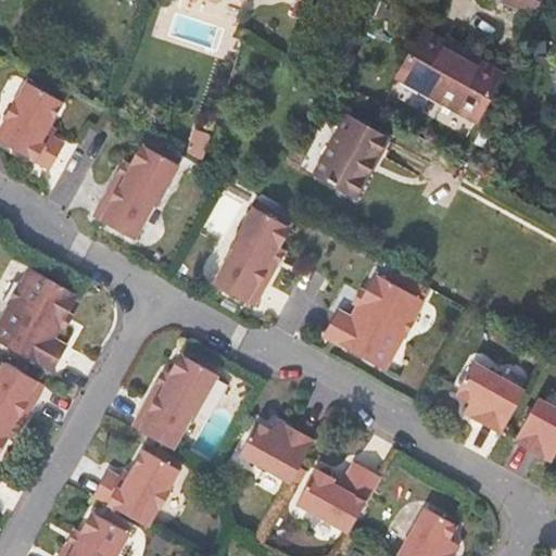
[(502,0),(501,4),(534,20),(541,0),(502,0)]
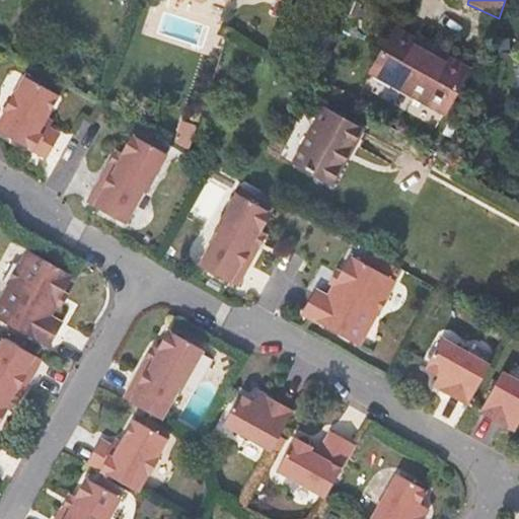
[(396,27),(384,49),(456,88),(468,67),(446,55),(444,60),(416,44),(418,40),(396,27)]
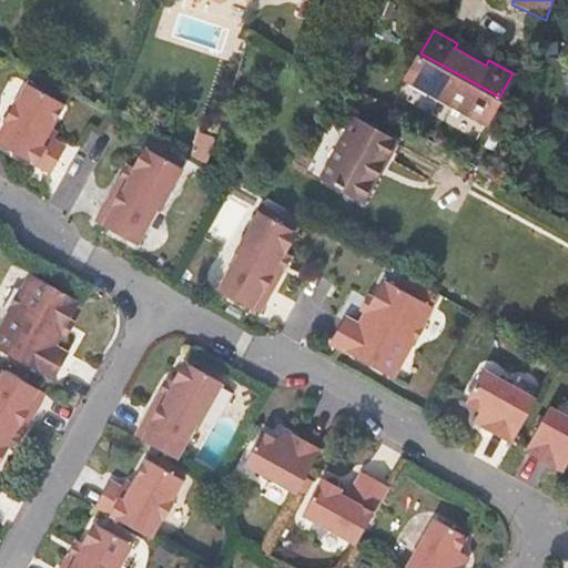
[(499,97),(421,53),(407,75),(487,120),(499,97)]
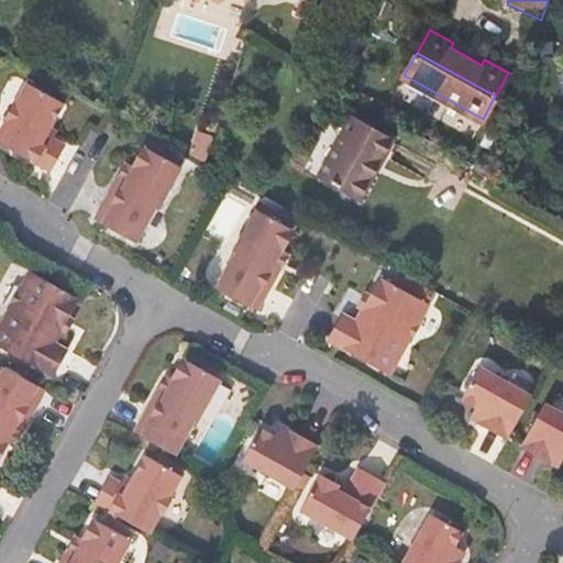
[(46,135),(51,129),(66,103),(31,83),(19,105),(17,103),(7,120),(9,121),(0,136),(0,140),(53,169),(66,146),(54,140),(46,135)]
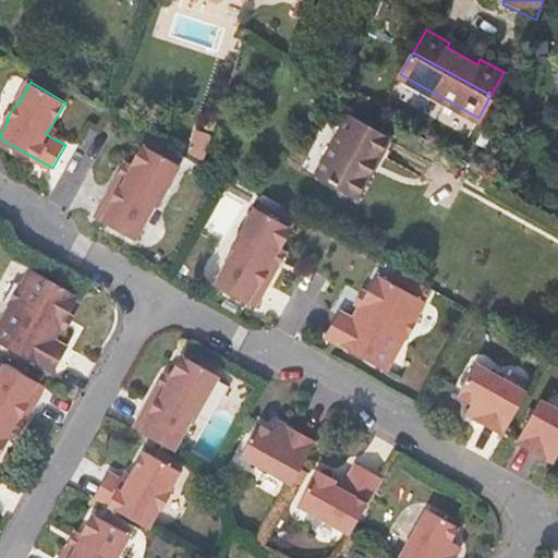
[(378,150),(381,153),(391,137),(350,114),(316,174),(353,194),(378,150)]
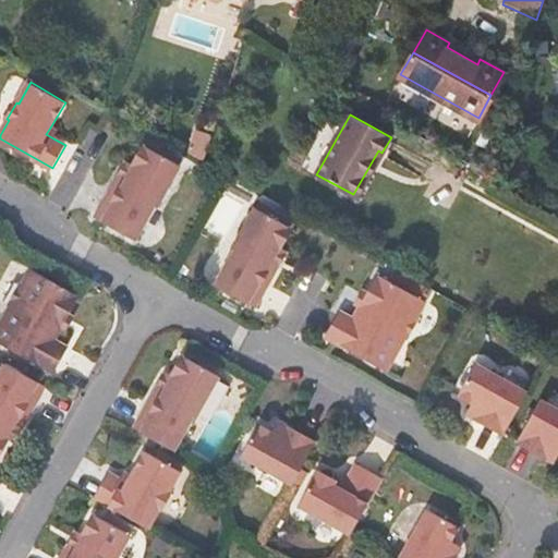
[(57,132),(50,128),(46,134),(53,138),(57,132)]
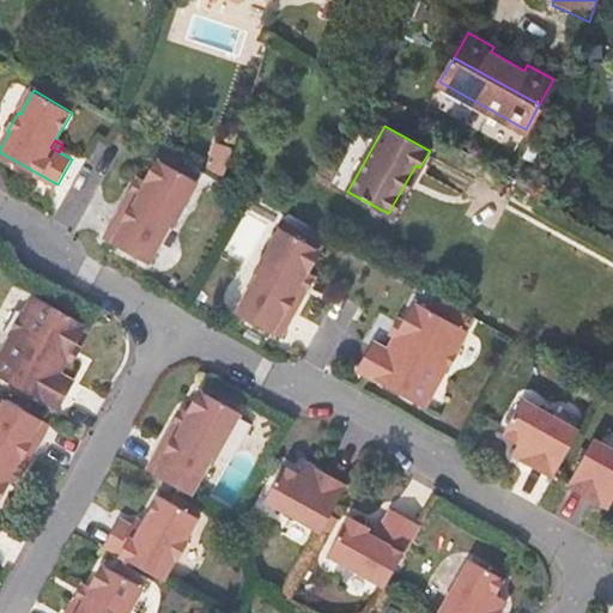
[(218,163),(234,167),(238,151),(223,145),(218,163)]
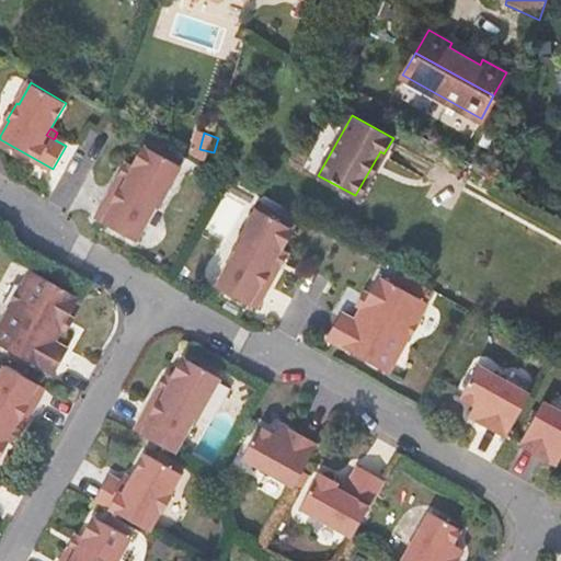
[(174,145),(157,135),(135,172),(138,174),(122,203),(112,197),(100,218),(139,240),(163,198),(167,199),(185,168),(168,157),(171,149),(174,145)]
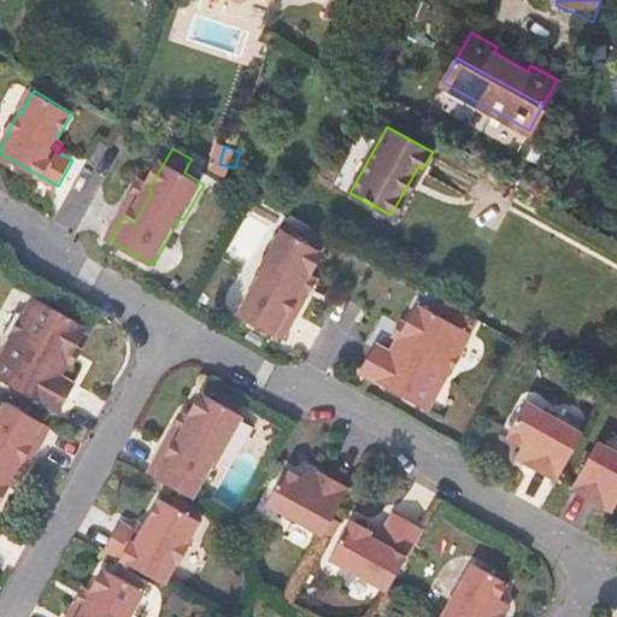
[(209,176),(188,164),(184,172),(204,184),(209,176)]
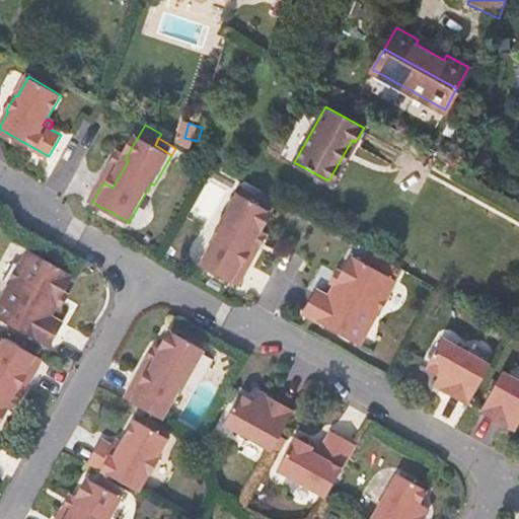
[(184,138),(181,145),(195,153),(198,141),(184,138)]
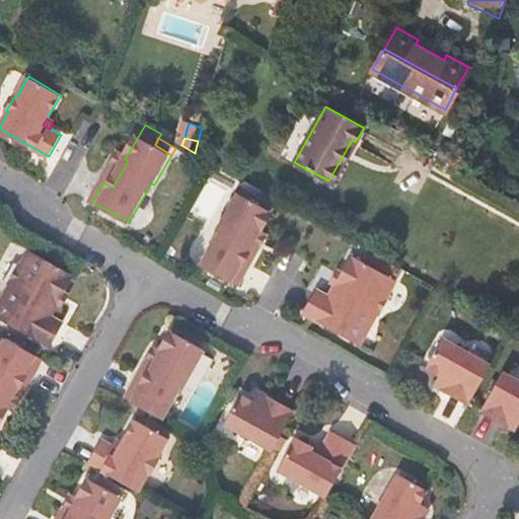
[(332,182),(355,142),(352,140),(328,180),(332,182)]
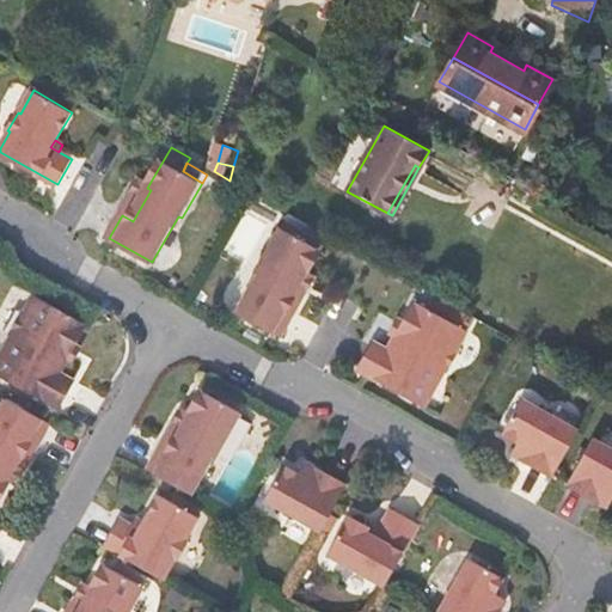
[(151,190),(147,188),(140,184),(122,215),(133,221),(151,190)]
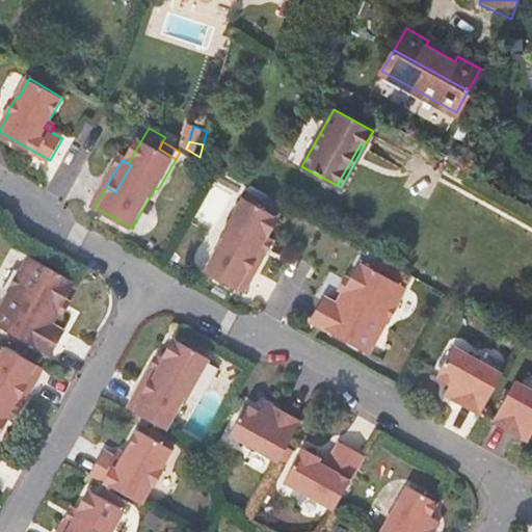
[(261,238),(270,243),(284,218),(246,197),(228,230),(224,228),(202,267),(238,287),(248,267),(245,265),(261,238)]
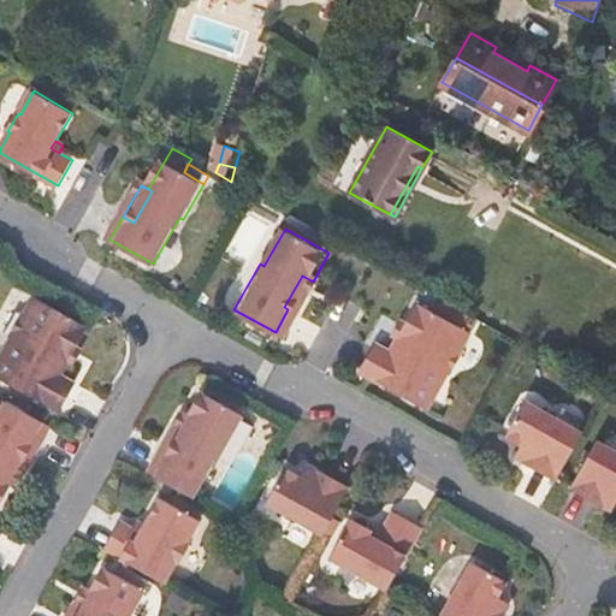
[(295,313),(313,282),(302,276),(284,307),(288,309),(295,313)]
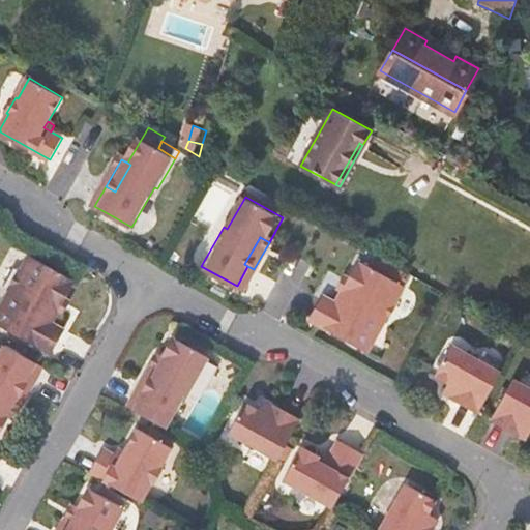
[(348,286),(342,298),(334,311),(325,327),(370,352),(378,336),(380,339),(390,320),(388,318),(406,287),(349,255),(335,278),(348,286)]
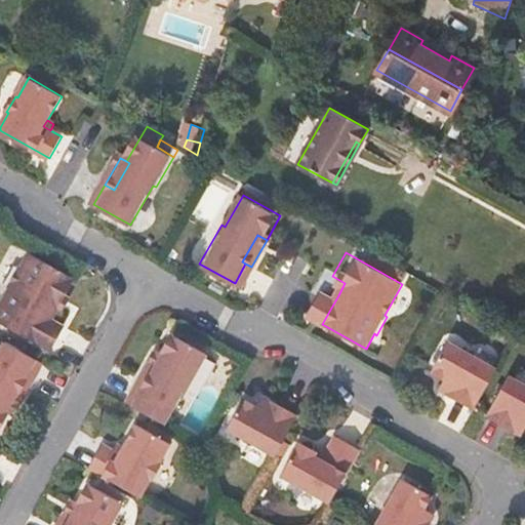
[(0,338),(4,340),(43,362),(56,336),(45,330),(52,317),(58,305),(68,289),(23,265),(14,279),(11,277),(1,297),(4,299),(0,306),(0,338)]
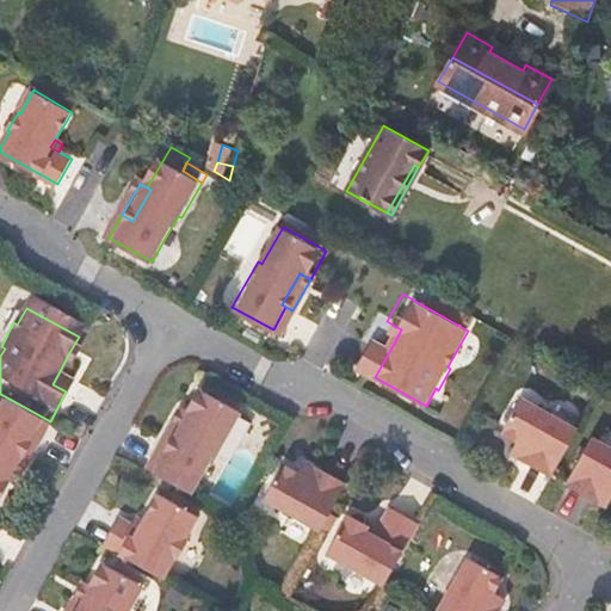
[(386,358),(394,344),(387,339),(377,355),(386,358)]
